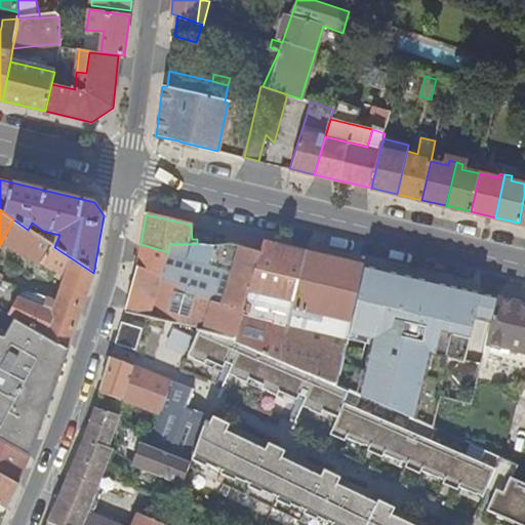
[(39,264),(50,244),(42,238),(28,230),(13,219),(1,243),(39,264)]
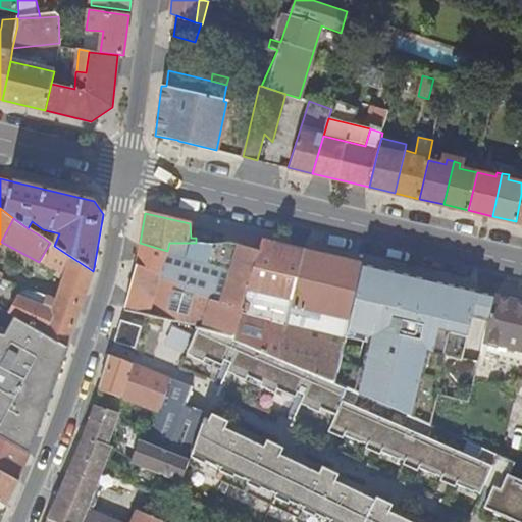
[(32,221),(28,228),(42,237),(50,243),(54,246),(59,233),(43,229),(32,221)]
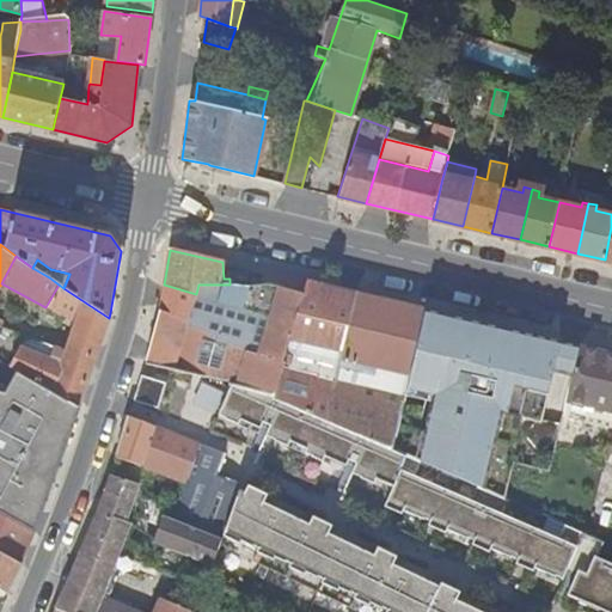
[(264,271),(222,262),(224,279),(230,279),(230,285),(264,285),(264,283),(264,271)]
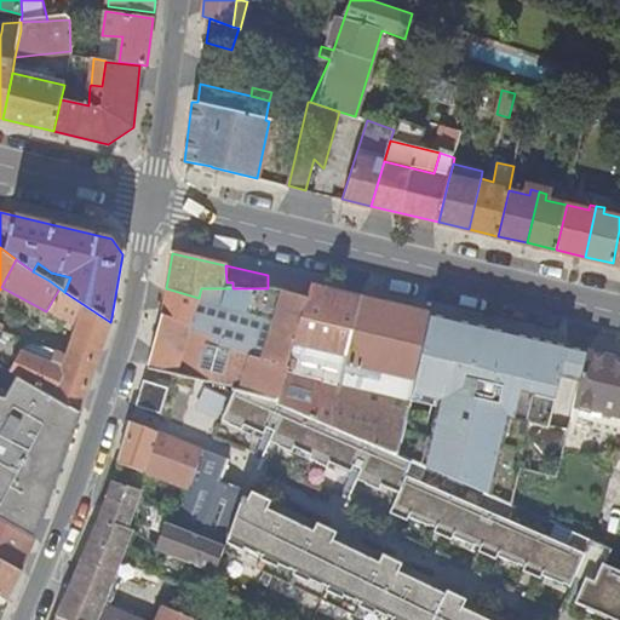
[(268,275),(268,287),(275,287),(310,296),(311,286),(268,275)]
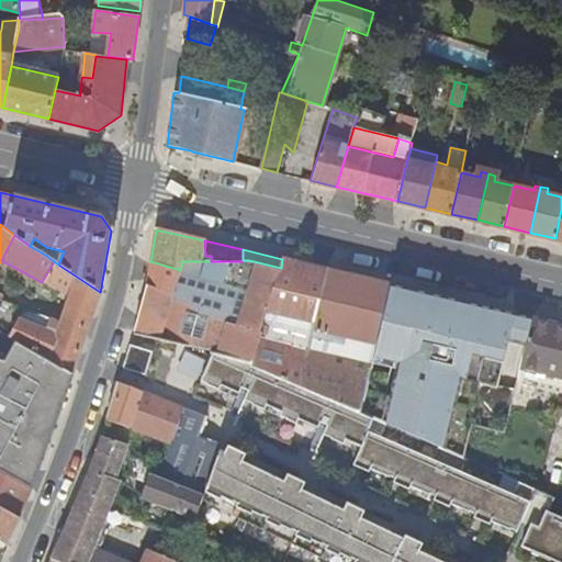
[(299,319),(311,266),(282,259),(281,268),(281,269),(269,312),(299,319)]
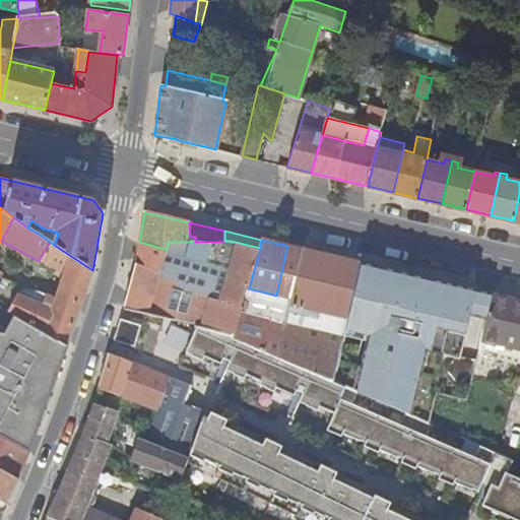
[(213,301),(244,309),(249,288),(260,249),(260,248),(231,241),(224,241),(224,242),(195,242),(169,242),(167,250),(139,242),(136,264),(161,271),(182,282),(213,301)]
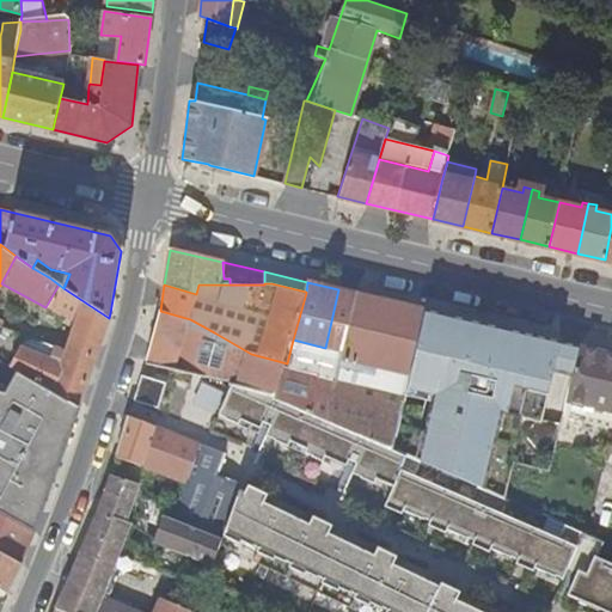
[(59,285),(46,307),(75,323),(66,354),(60,352),(59,356),(34,348),(31,353),(20,348),(10,366),(32,379),(80,405),(109,318),(63,288),(59,285)]
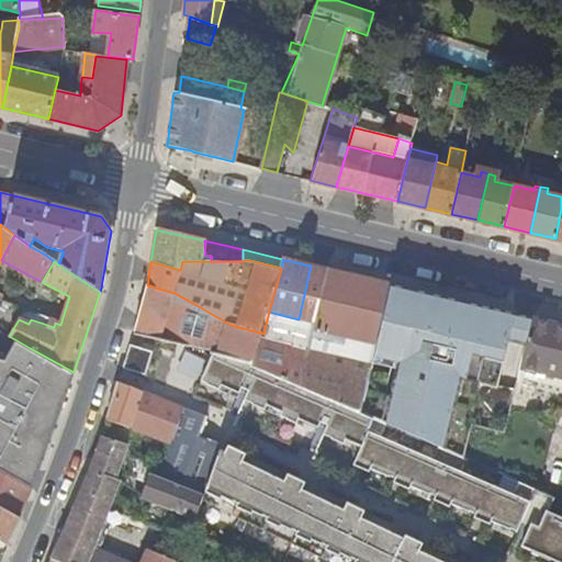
[(391,285),(346,274),(327,270),(311,266),(299,319),(298,324),(313,328),(339,334),(378,344),(391,285)]
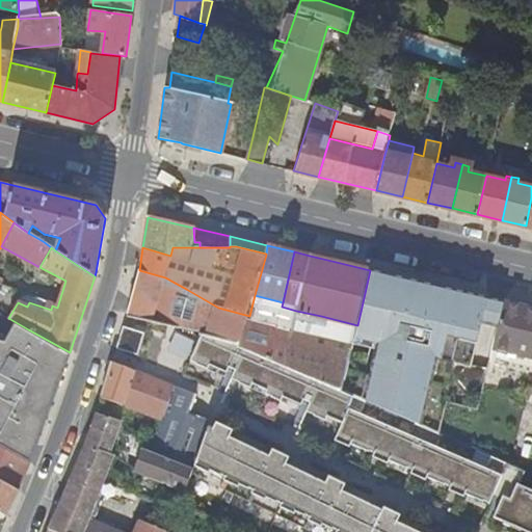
[(352,345),(277,326),(248,320),(249,316),(218,308),(186,289),(165,277),(139,270),(137,277),(127,316),(203,335),(239,343),(239,345),(243,347),(243,348),(342,391),(351,347),(352,345)]
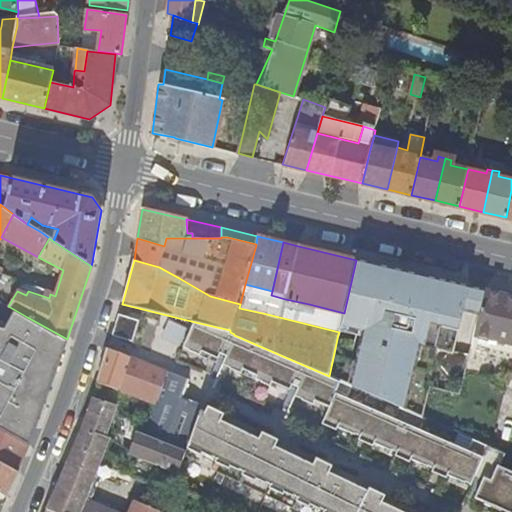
[(484,290),(356,260),(344,313),(339,332),(338,334),(370,341),(359,388),(401,408),(412,413),(427,354),(457,359),(462,338),(473,341),(474,335),(484,290)]
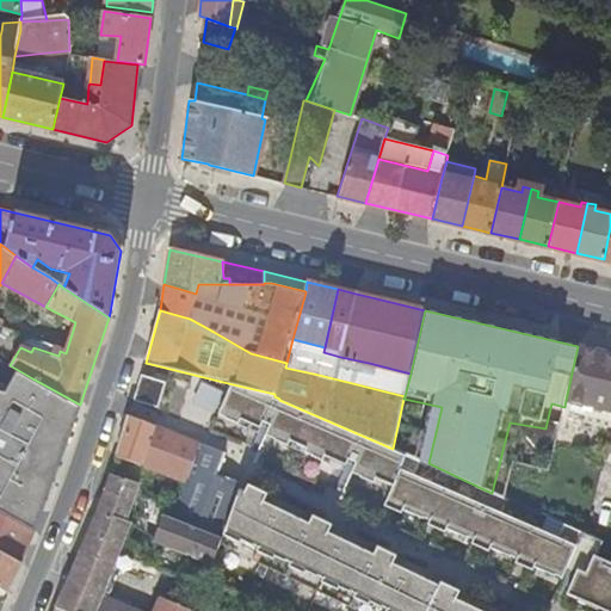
[(319,375),(323,352),(325,347),(292,339),(287,363),(285,368),(319,375)]
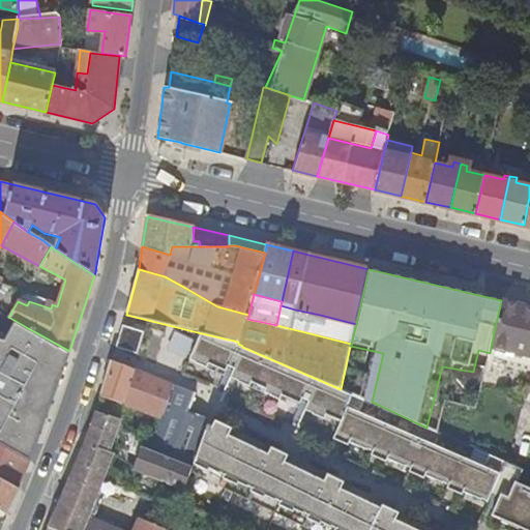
[(529,356),(529,355),(529,306),(501,300),(491,347),(529,356)]
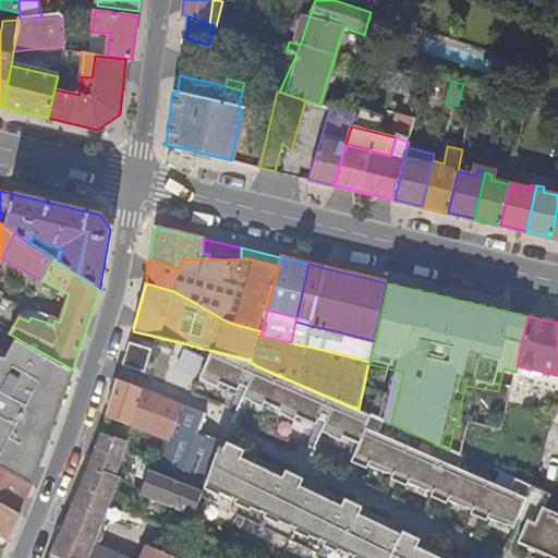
[(295,322),(291,342),(370,362),(375,341),(337,331),(311,326),(295,322)]
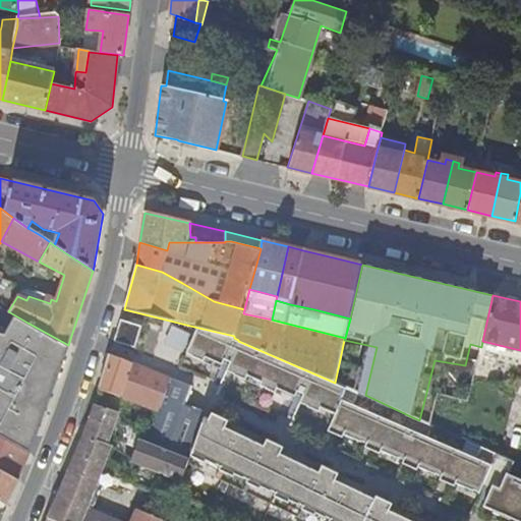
[(0,437),(31,454),(51,398),(68,346),(14,315),(5,334),(0,332),(0,437)]
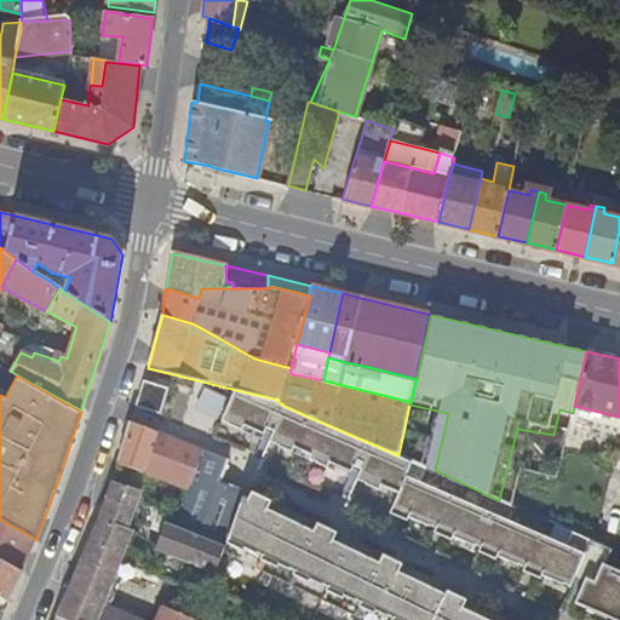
[(144,380),(136,407),(161,414),(170,388),(144,380)]
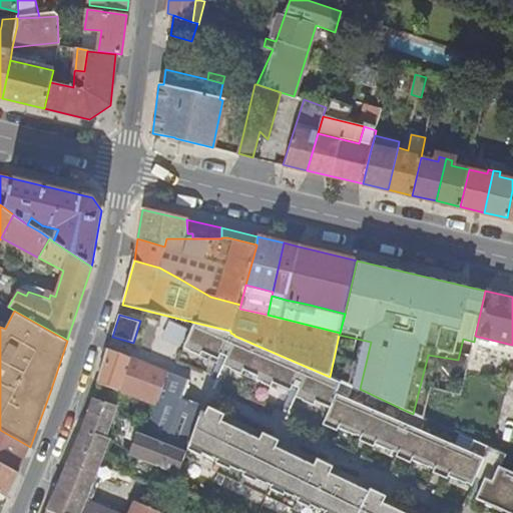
[(512,472),(501,467),(506,454),(474,440),(468,453),(421,432),(426,419),(413,414),(402,409),(397,422),(348,400),(354,387),(330,377),(234,336),(234,335),(230,333),(230,331),(195,323),(184,350),(330,410),(327,416),(342,423),(340,426),(358,434),(358,433),(364,435),(365,433),(378,439),(377,442),(394,450),(395,449),(400,452),(401,449),(415,455),(413,459),(431,467),(431,465),(437,468),(438,465),(451,472),(450,475),(467,483),(468,482),(473,485),(477,477),(484,480),(477,497),(481,499),(482,497),(512,510),(512,472)]
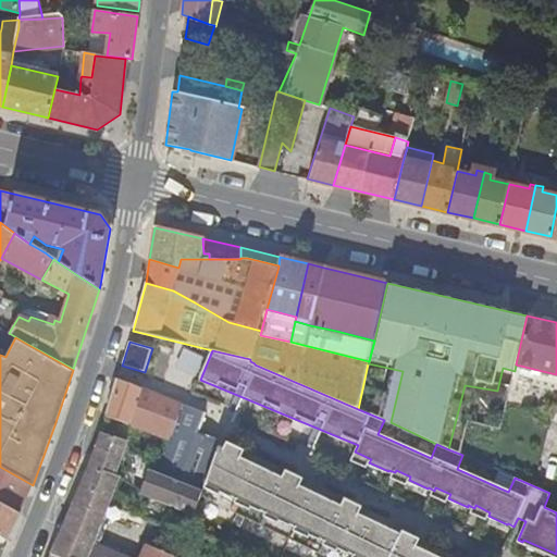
[(556,374),(516,364),(515,371),(512,378),(554,387),(556,374)]
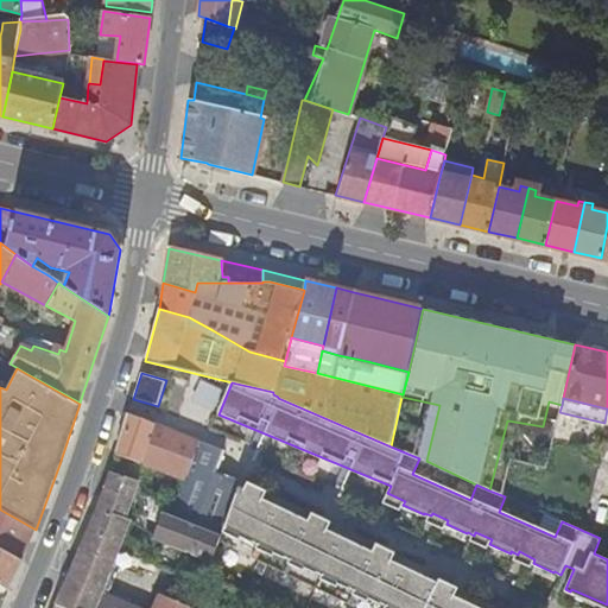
[(185,481),(173,518),(221,537),(239,491),(240,485),(213,475),(221,455),(221,454),(128,415),(116,455),(185,481)]
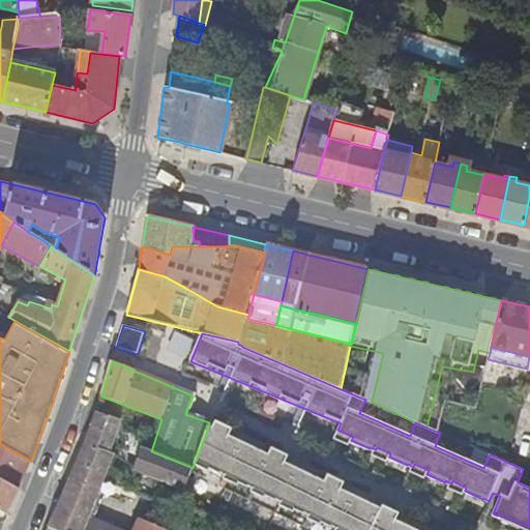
[(120,487),(123,477),(108,470),(112,460),(114,452),(111,451),(120,422),(118,421),(96,414),(87,443),(51,528),(55,529),(169,529),(171,525),(166,524),(164,528),(140,520),(136,529),(117,529),(89,519),(98,494),(120,502),(125,490),(120,487)]
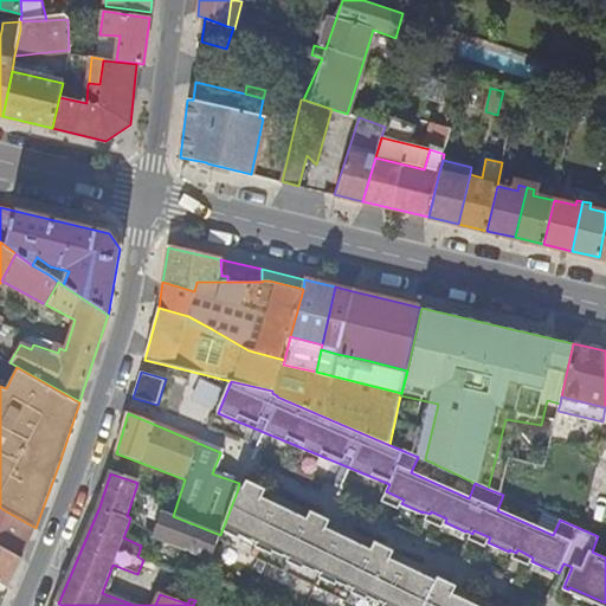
[(130,517),(128,526),(137,529),(147,491),(137,483),(127,516),(130,517)]
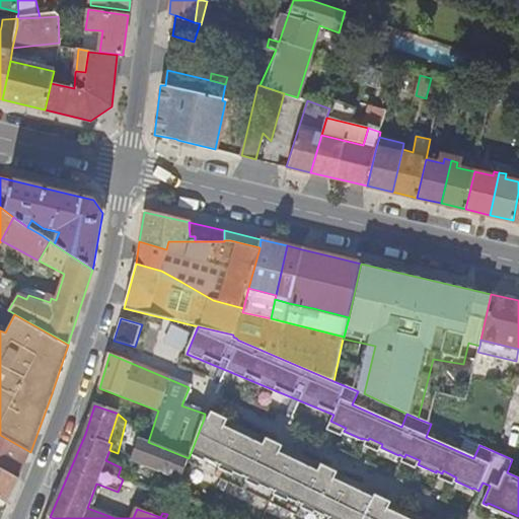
[(232,433),(204,419),(189,458),(188,462),(303,518),(406,518),(403,517),(396,513),(371,502),(373,499),(349,488),(342,484),(294,462),(287,458),(239,436),(232,433)]
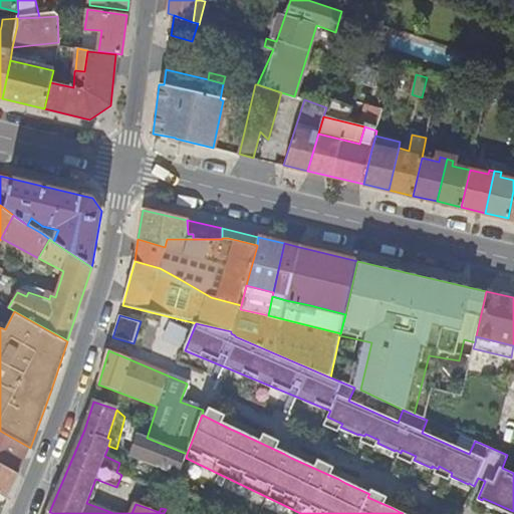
[(327,417),(325,423),(339,430),(340,427),(342,424),(327,417)]
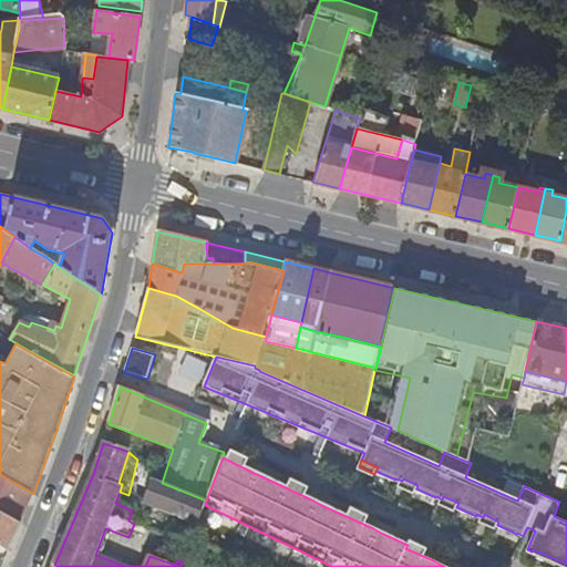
[(151,484),(145,502),(160,507),(198,524),(205,505),(206,501),(162,483),(154,480),(155,475),(143,465),(138,480),(151,484)]
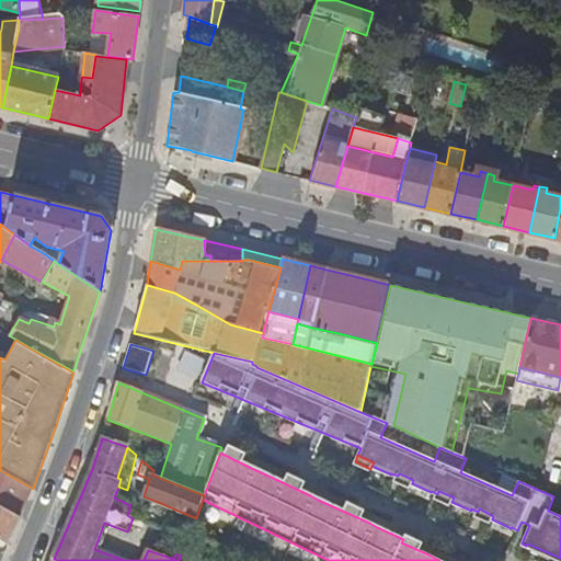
[(254,461),(251,468),(259,471),(262,465),(254,461)]
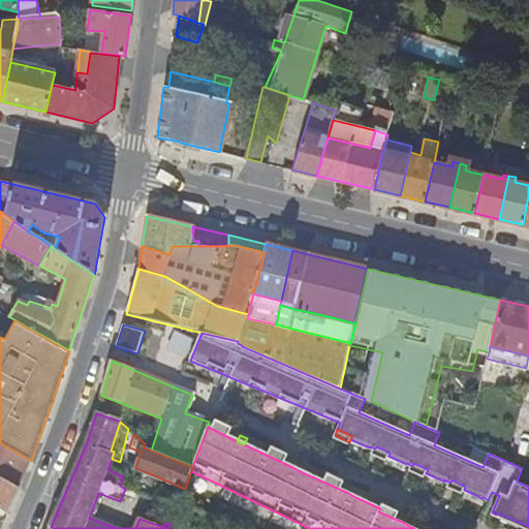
[(31,461),(0,443),(0,509),(8,516),(31,461)]
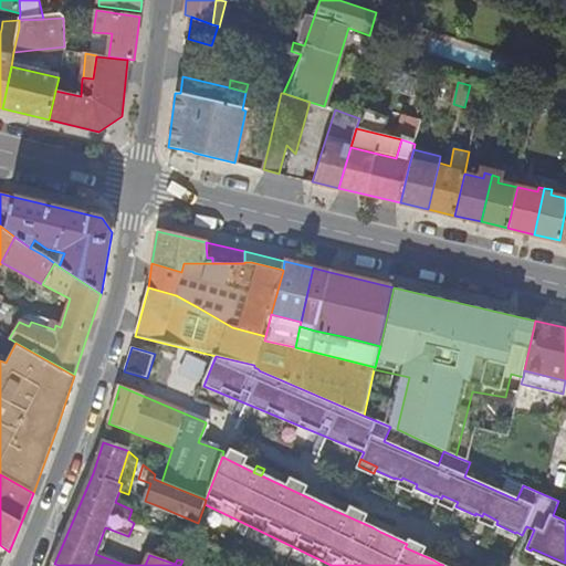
[(399,484),(413,491),(416,488),(417,484),(402,478),(401,480),(399,484)]
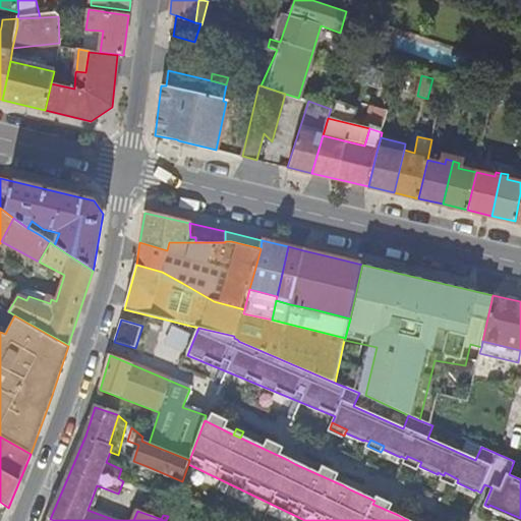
[(291,454),(288,460),(295,464),(298,457),(291,454)]
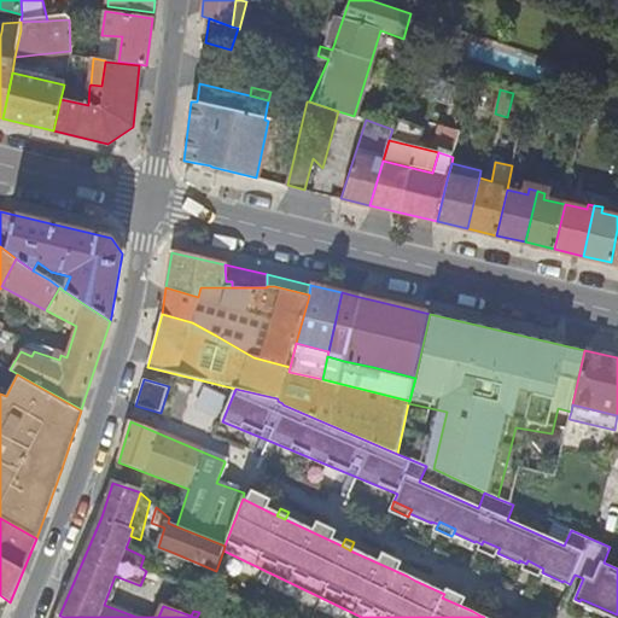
[(497,553),(500,548),(483,541),(482,544),(481,549),(496,555),(497,553)]
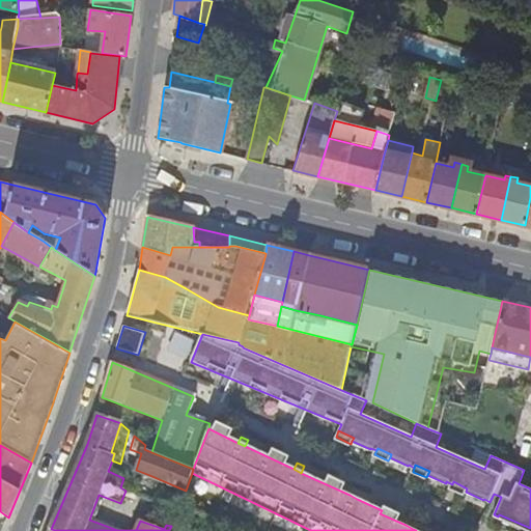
[(450,488),(465,495),(466,492),(467,488),(453,481),(452,484),(450,488)]
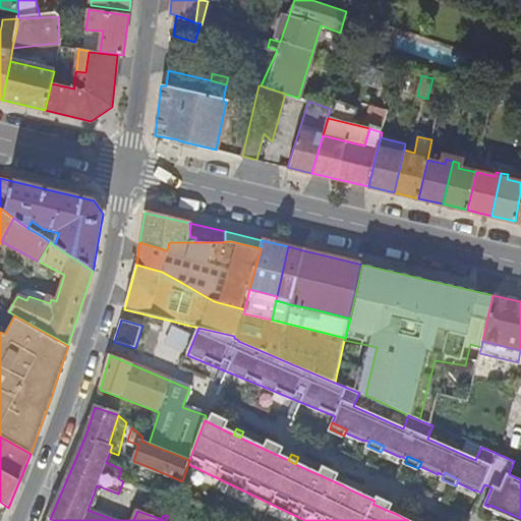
[(346,479),(343,485),(350,489),(353,482),(346,479)]
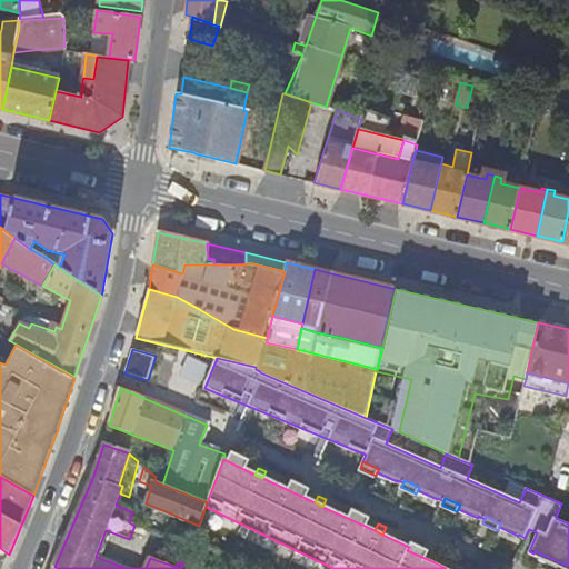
[(435,562),(442,567),(446,560),(438,556),(435,562)]
